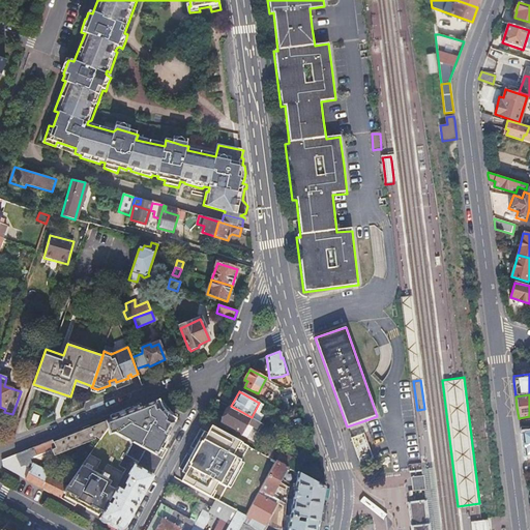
[(128,440),(163,460),(168,449),(163,446),(172,429),(164,424),(154,404),(126,414),(106,423),(108,430),(110,436),(116,434),(128,440)]
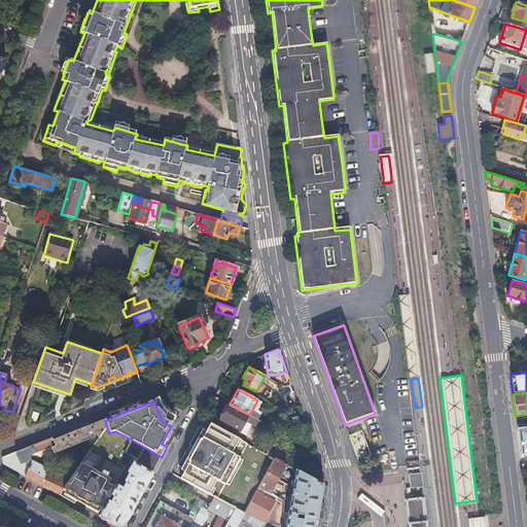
[(250,415),(230,403),(229,406),(226,405),(224,405),(222,410),(222,412),(224,414),(221,421),(246,433),(251,424),(257,427),(260,421),(250,415)]
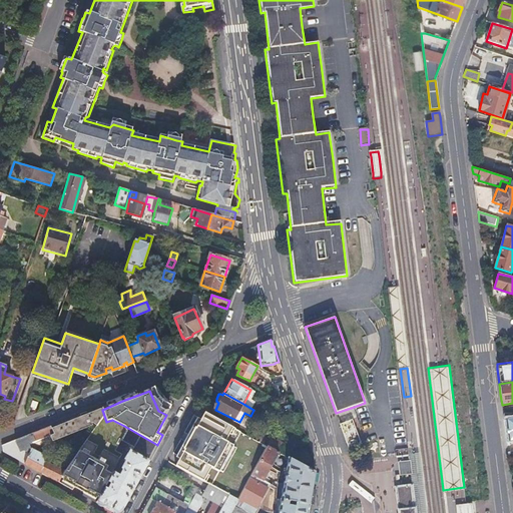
[(52,430),(53,433),(48,435),(51,442),(91,425),(91,423),(93,422),(96,428),(104,416),(102,410),(88,415),(86,413),(80,415),(81,418),(57,427),(52,430)]
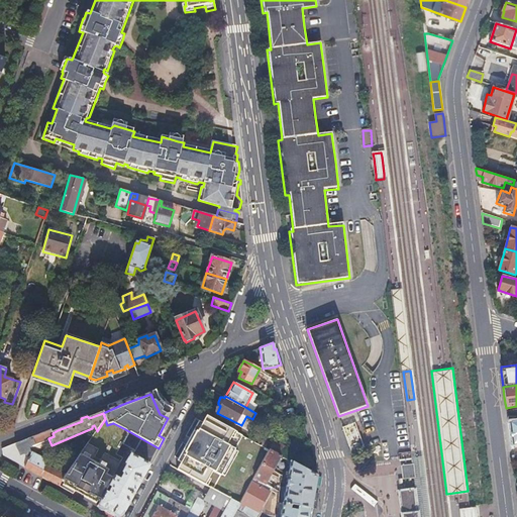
[(270,450),(261,445),(205,415),(201,423),(177,469),(204,484),(205,485),(211,488),(231,499),(240,504),(254,478),(256,475),(270,450)]
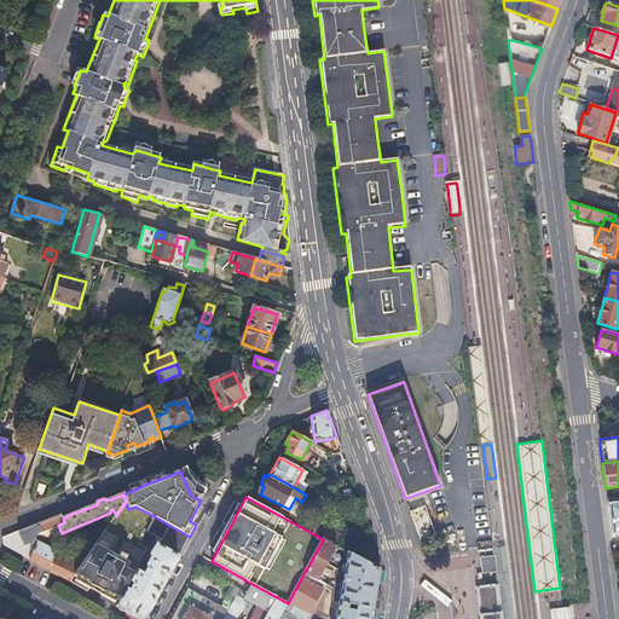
[(618,504),(608,507),(609,520),(612,534),(618,532),(618,504)]
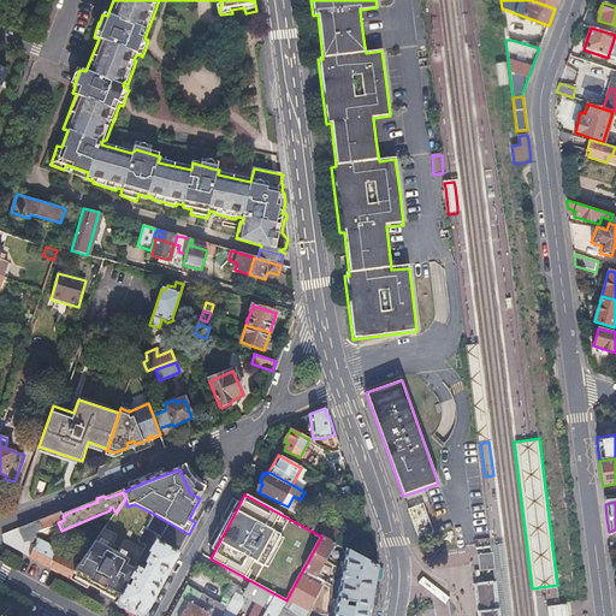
[(432,531),(422,504),(408,509),(418,535),(432,531)]
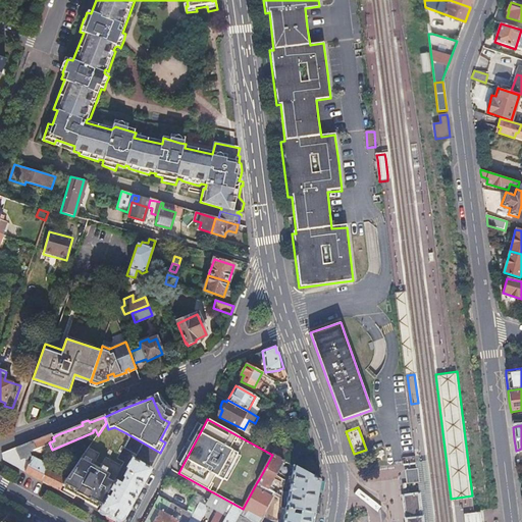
[(152,468),(160,453),(126,433),(128,441),(124,449),(137,456),(135,459),(152,468)]
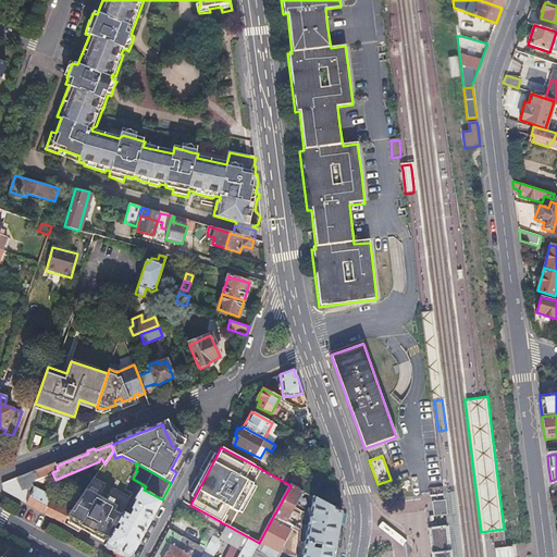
[(4,491),(27,504),(35,489),(56,480),(52,472),(58,470),(57,467),(56,463),(49,466),(3,484),(4,491)]
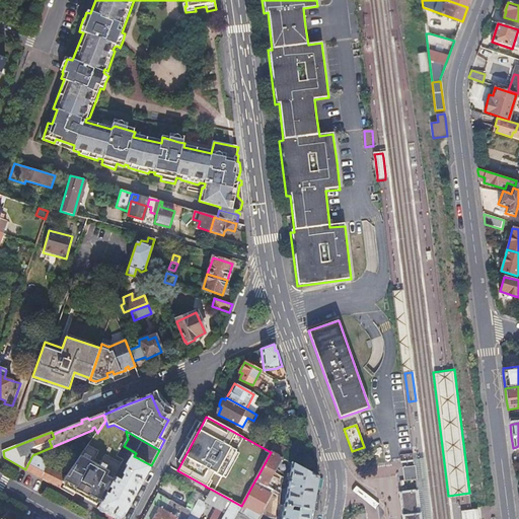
[(266,438),(262,447),(271,452),(281,457),(289,461),(288,450),(266,438)]
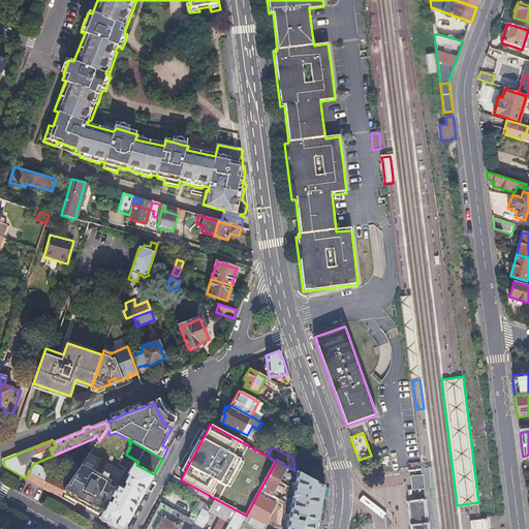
[(33,464),(26,478),(34,483),(42,488),(45,478),(50,468),(55,459),(53,458),(50,464),(47,462),(43,469),(33,464)]
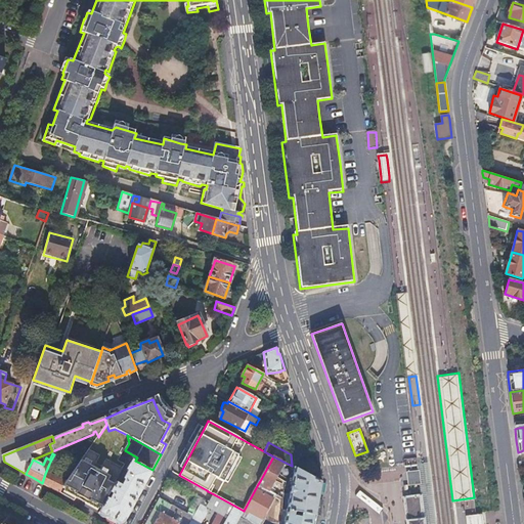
[(130,460),(122,455),(119,462),(126,466),(130,460)]
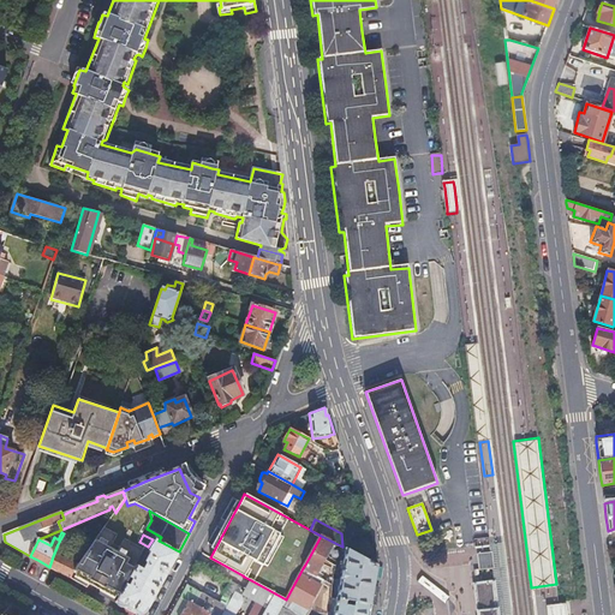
[(305,565),(303,568),(316,575),(333,542),(321,536),(305,565)]
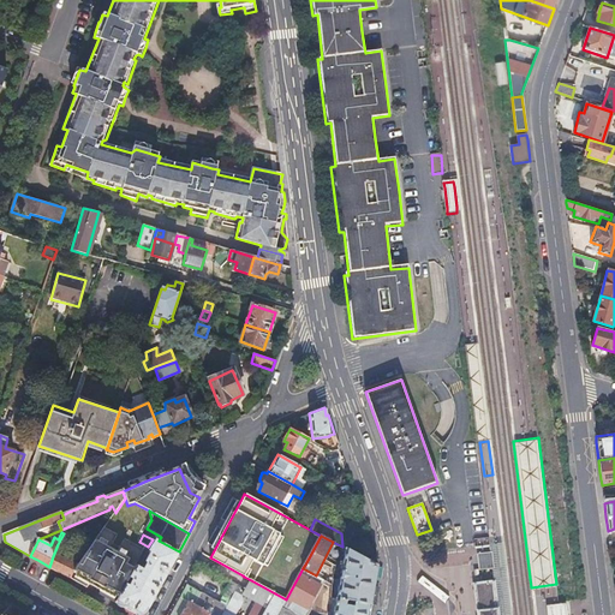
[(95,541),(77,566),(71,578),(79,583),(88,587),(90,583),(99,586),(102,589),(100,593),(115,602),(135,567),(137,563),(95,541)]
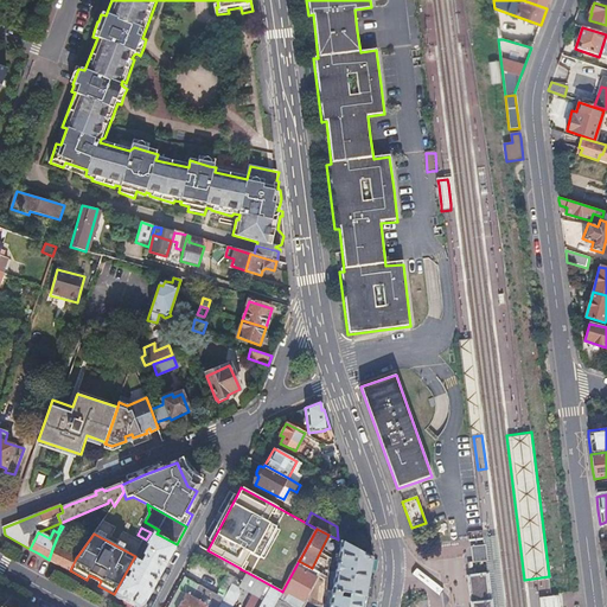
[(133,560),(114,594),(121,599),(135,606),(139,606),(144,605),(163,569),(174,547),(153,535),(148,544),(148,548),(145,554),(145,556),(141,564),(133,560)]
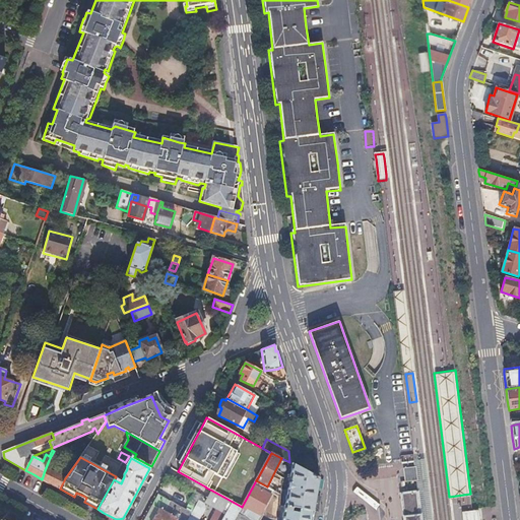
[(434,519),(428,459),(415,461),(415,463),(415,465),(416,478),(418,491),(421,519),(434,519)]
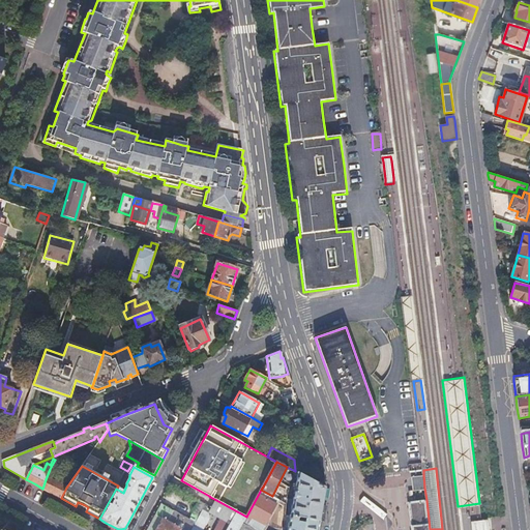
[(46,479),(42,489),(51,493),(56,495),(61,498),(66,488),(59,483),(60,481),(55,478),(57,473),(50,469),(46,479)]
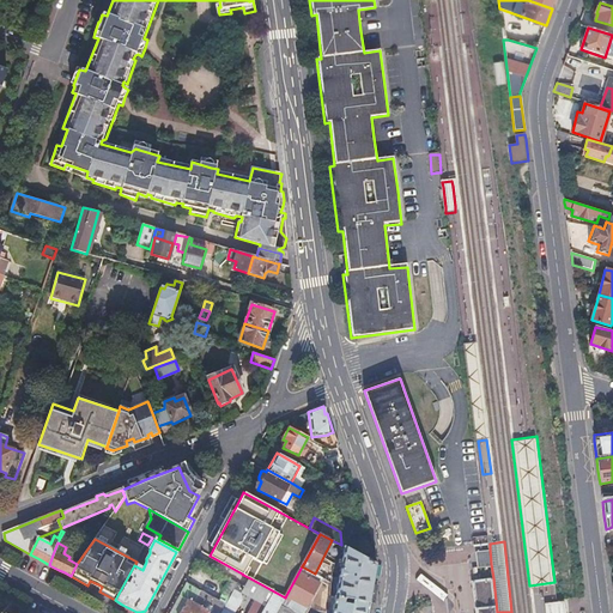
[(332,596),(334,598),(369,602),(371,592),(372,586),(376,564),(343,546),(338,577),(331,577),(331,582),(328,596),(332,596)]
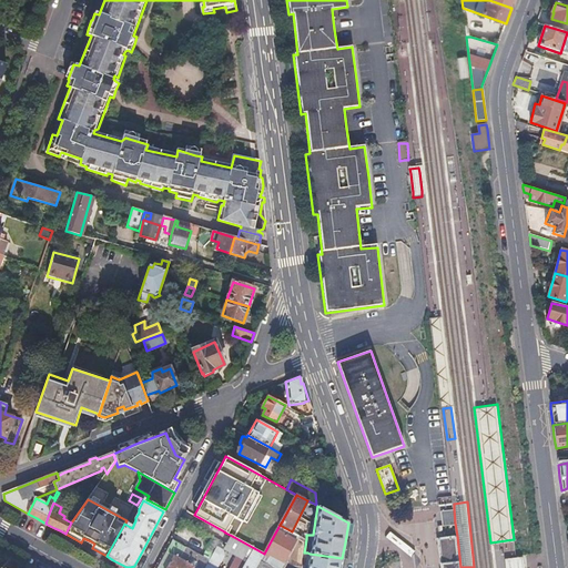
[(443,517),(443,524),(449,524),(455,523),(454,508),(447,508),(442,509),(443,517)]
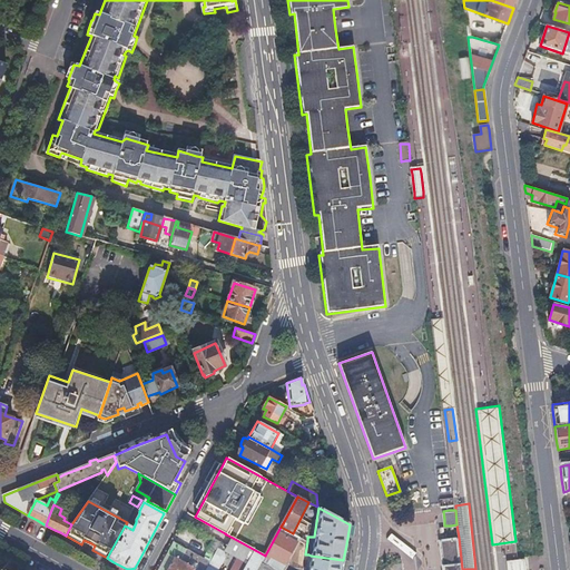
[(265,556),(261,563),(271,569),(282,569),(300,538),(293,533),(281,527),(265,556)]
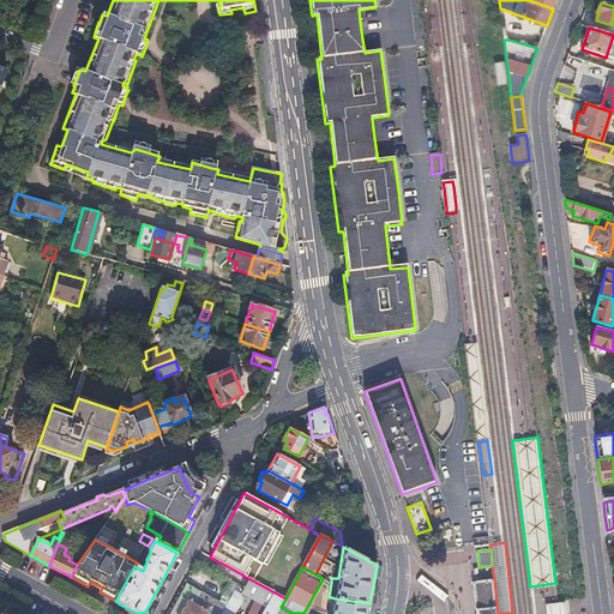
[(230,599),(239,583),(230,579),(222,595),(230,599)]
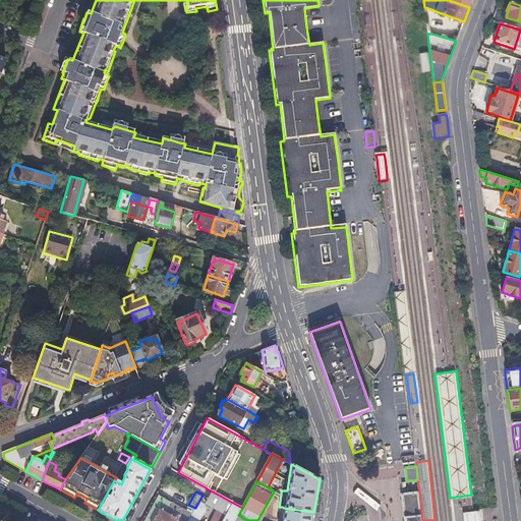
[(228,513),(233,503),(213,491),(209,499),(207,502),(220,509),(228,513)]
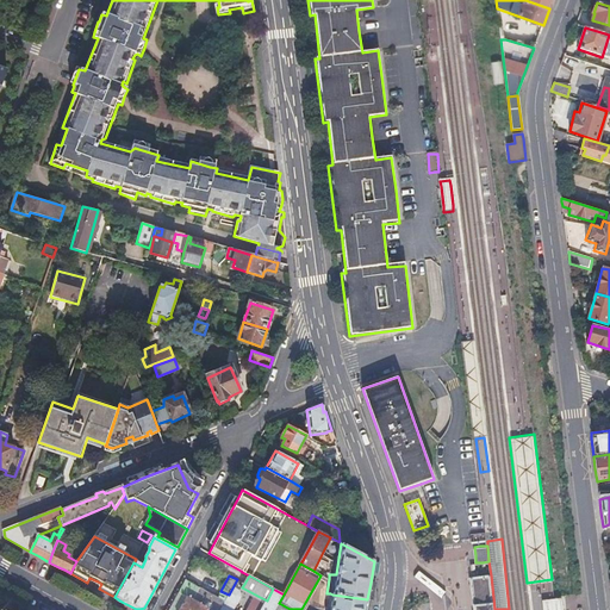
[(329,579),(321,576),(302,609),(325,609),(330,593),(327,593),(329,579)]
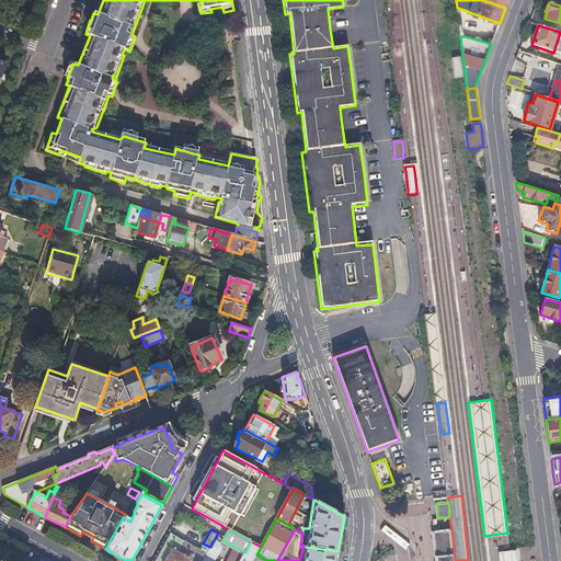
[(438,531),(433,531),(435,560),(455,560),(451,529),(438,531)]
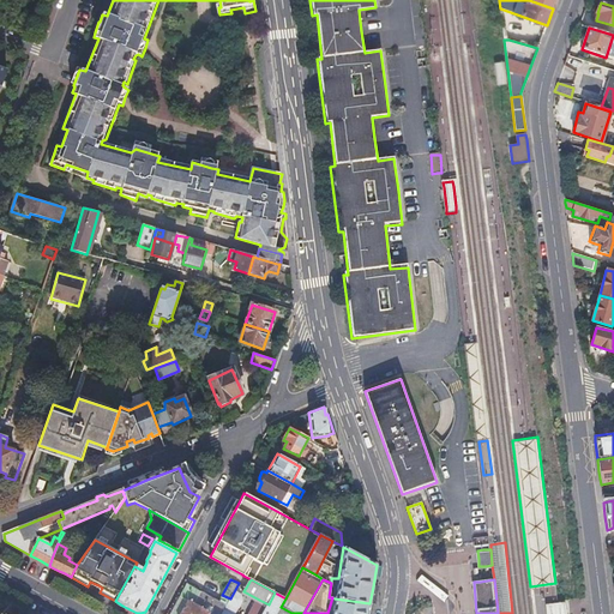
[(286,599),(275,593),(269,605),(259,600),(251,613),(236,613),(244,602),(242,594),(244,591),(246,588),(239,583),(230,599),(226,607),(221,613),(277,613),(281,607),(286,599)]
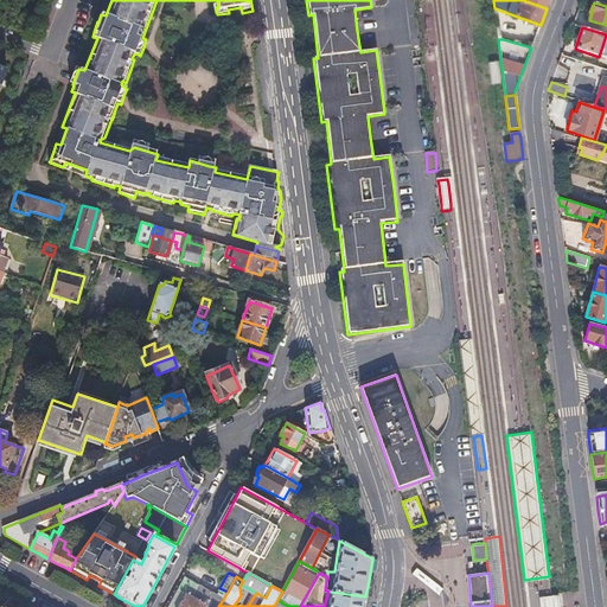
[(218,606),(223,600),(199,587),(185,580),(168,606),(218,606)]
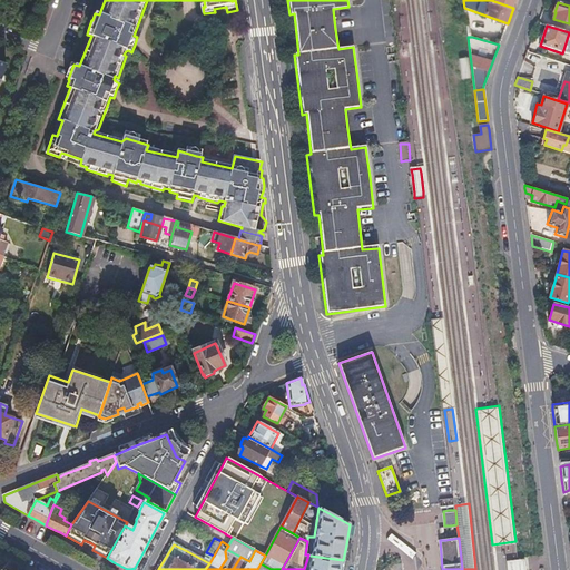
[(341,569),(343,560),(311,556),(308,569),(341,569)]
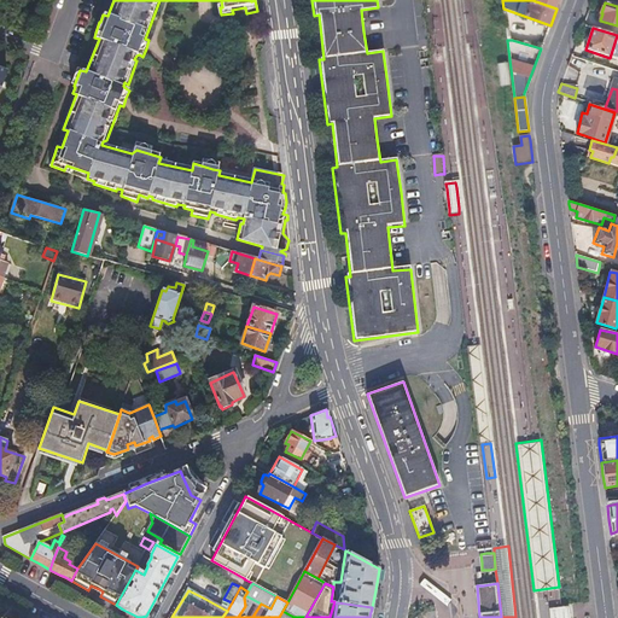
[(561,608),(549,610),(549,617),(571,617),(571,607),(561,608)]
